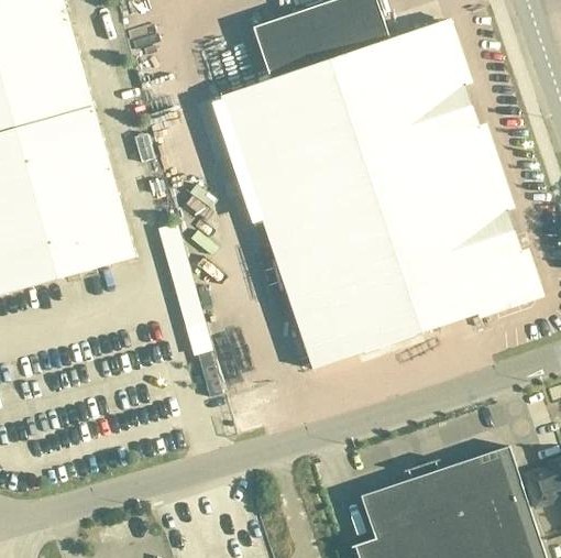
[(0,0),(0,293),(135,255),(94,106),(63,0),(0,0)]
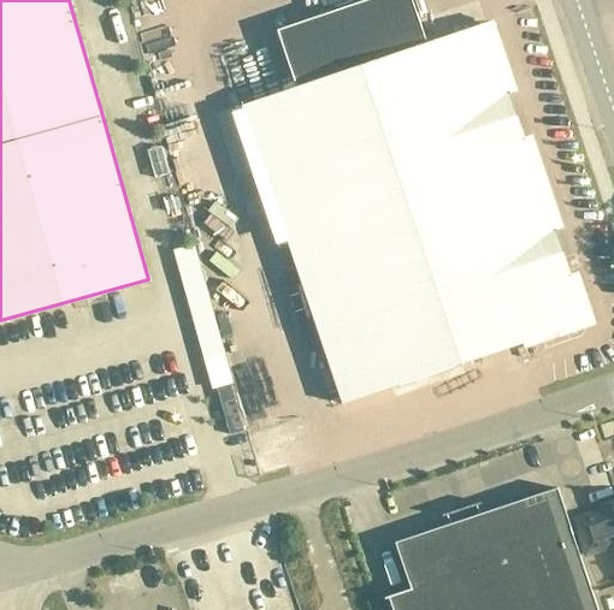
[(359,0),(278,28),(297,84),(242,102),(343,401),(588,319),(486,21),(426,41),(413,0),(359,0)]
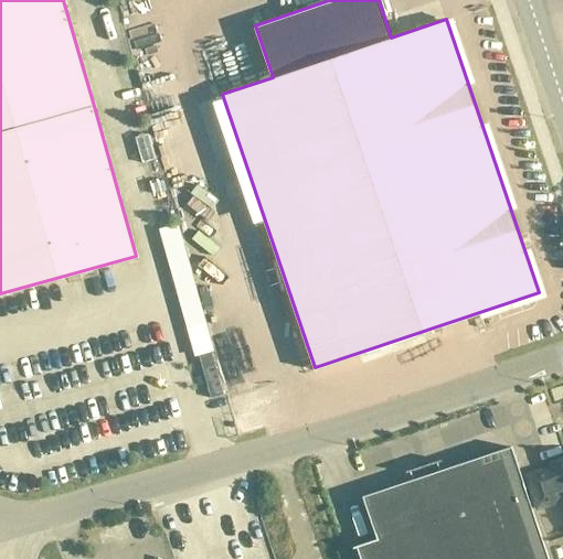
[(174,30),(133,47),(139,64),(182,46),(174,30)]
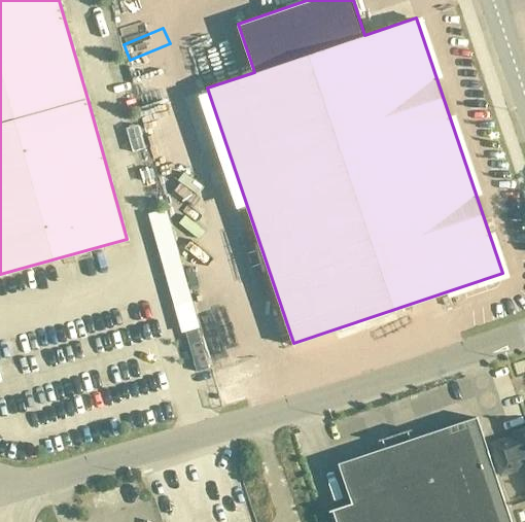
[(126,127),(133,150),(144,146),(137,124),(126,127)]
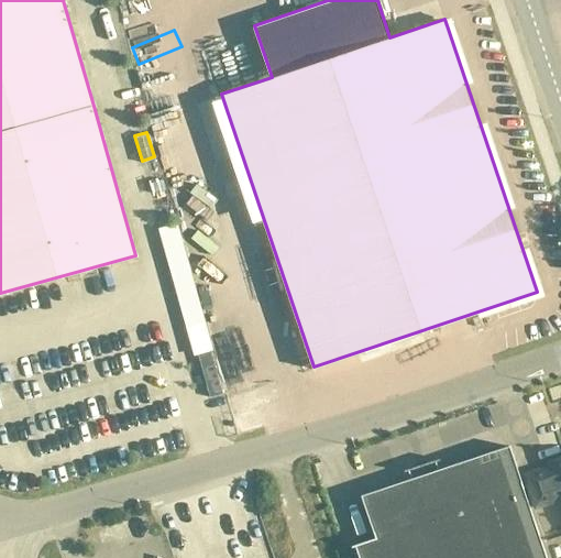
[(174,174),(162,184),(178,205),(190,195),(174,174)]
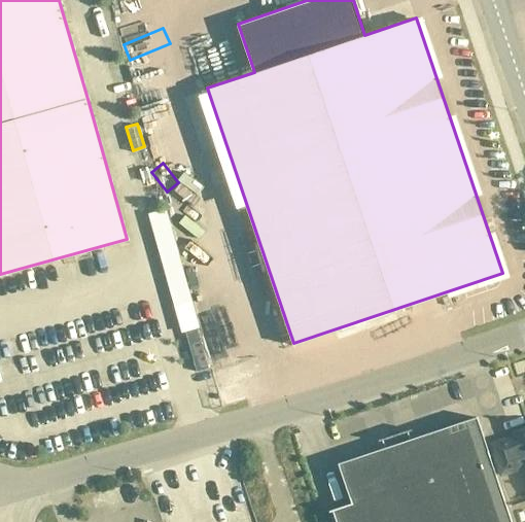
[(384,448),(337,463),(350,503),(331,510),(335,521),(511,521),(476,417),(409,440),(406,430),(381,439),(384,448)]
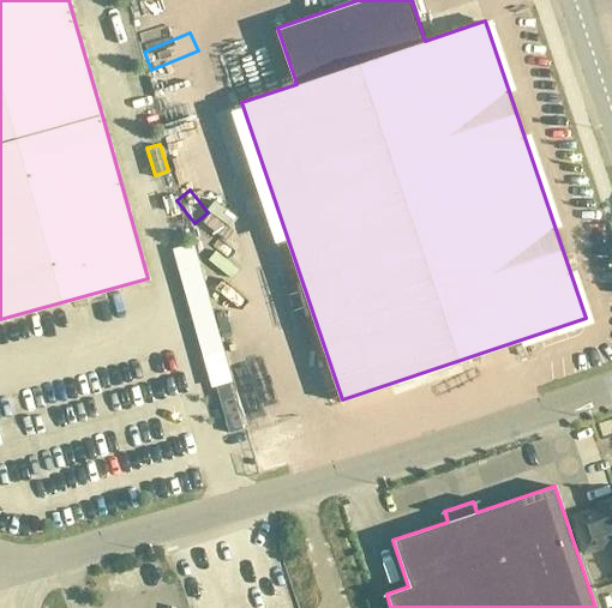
[(611,497),(594,503),(599,515),(573,523),(583,553),(609,545),(611,554),(611,497)]
